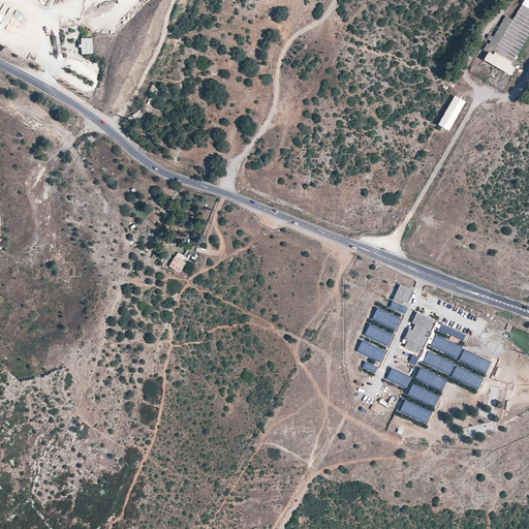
[(528,0),(524,0),(522,4),(512,20),(504,16),(493,36),(489,34),(486,39),(487,39),(490,41),(488,43),(487,42),(483,50),(488,53),(484,60),(510,76),(519,61),(517,60),(518,57),(517,56),(528,34),(528,0)]
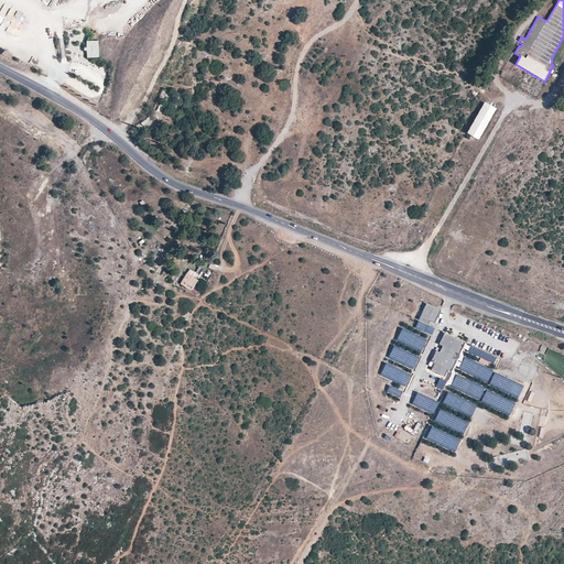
[(20,28),(24,14),(15,11),(8,33),(14,35),(18,26),(20,28)]
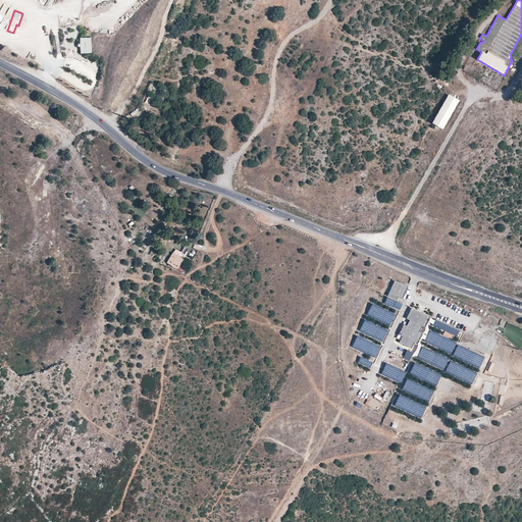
[(91,37),(80,38),(80,46),(81,53),(92,53),(91,37)]
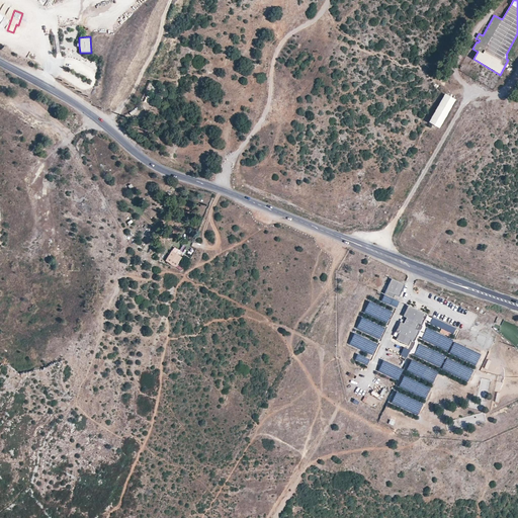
[(507,55),(517,61),(517,54),(511,50),(510,51),(507,55)]
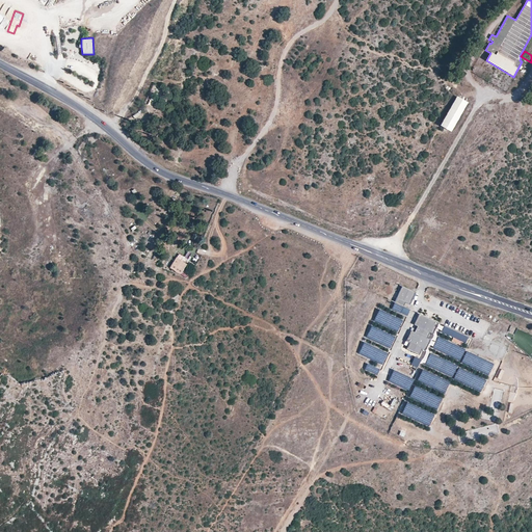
[(440,126),(451,131),(468,103),(457,97),(440,126)]
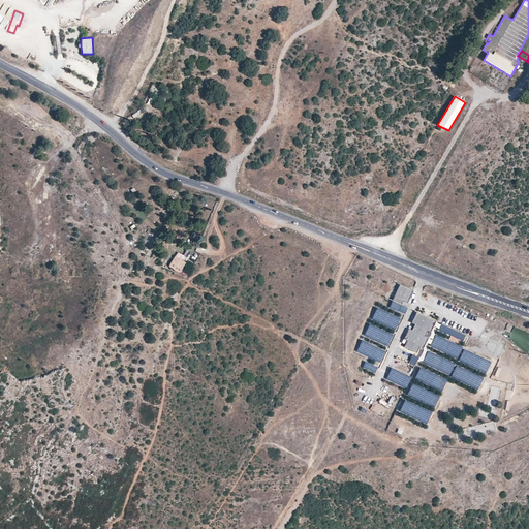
[(180,273),(182,269),(186,262),(183,260),(176,256),(169,267),(180,273)]
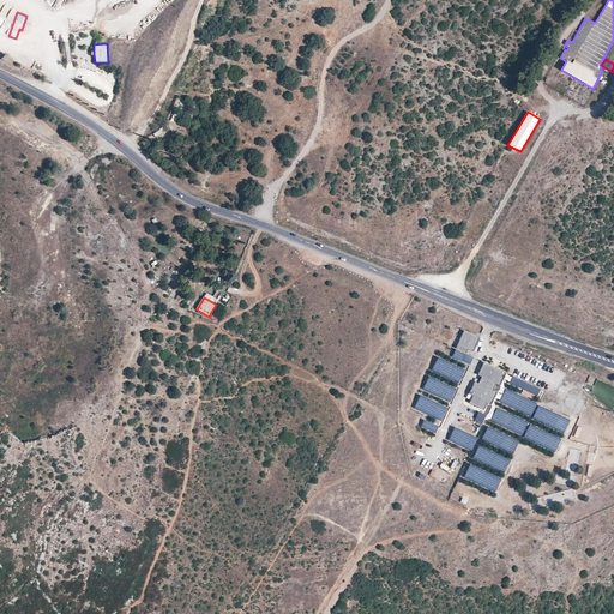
[(462,330),(455,349),(464,354),(467,349),(473,351),(479,337),(462,330)]
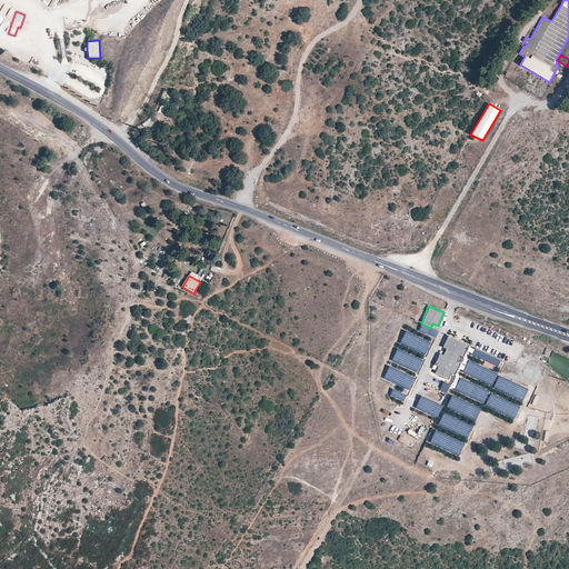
[(431,342),(406,331),(400,343),(426,355),(431,342)]
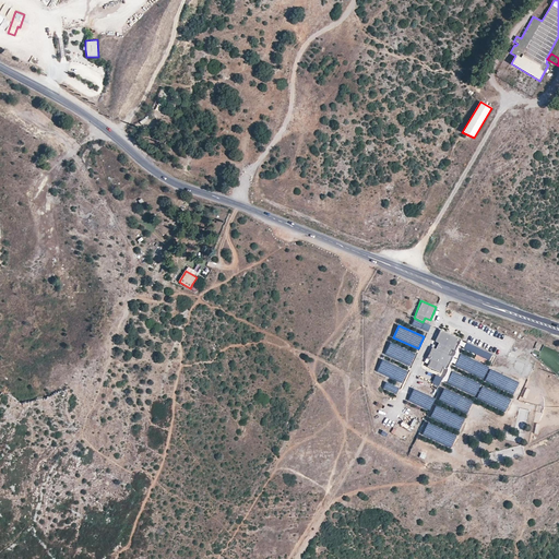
[(349,345),(357,332),(353,330),(345,343),(349,345)]
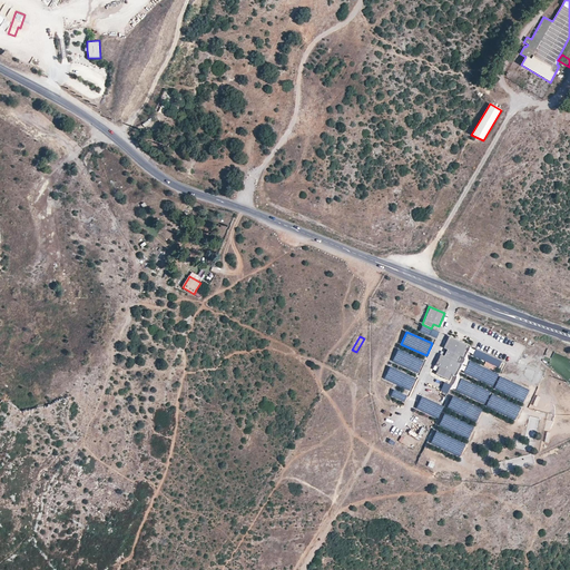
[(469,346),(449,337),(443,349),(448,350),(444,357),(440,355),(434,366),(439,367),(436,373),(449,380),(452,374),(455,376),(461,364),(457,363),(460,356),(464,357),(469,346)]
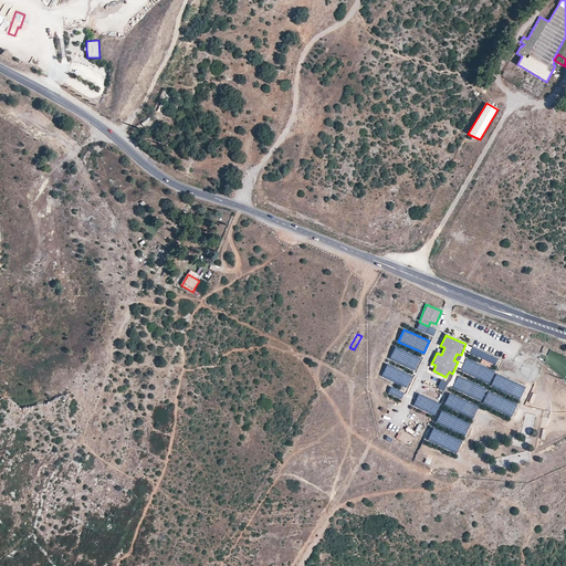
[(493,369),(499,358),(473,346),(469,354),(482,359),(481,363),(493,369)]
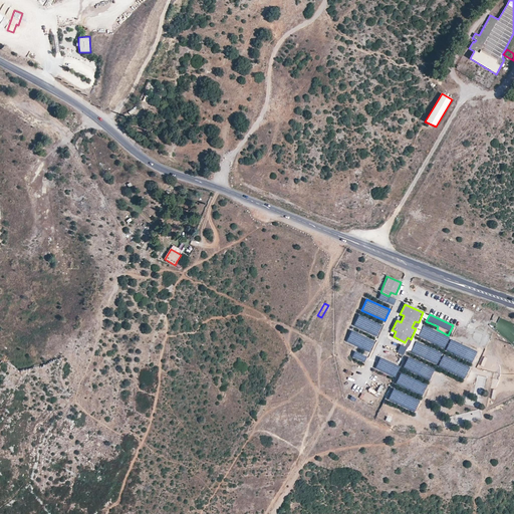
[(381,325),(358,315),(354,326),(377,336),(381,325)]
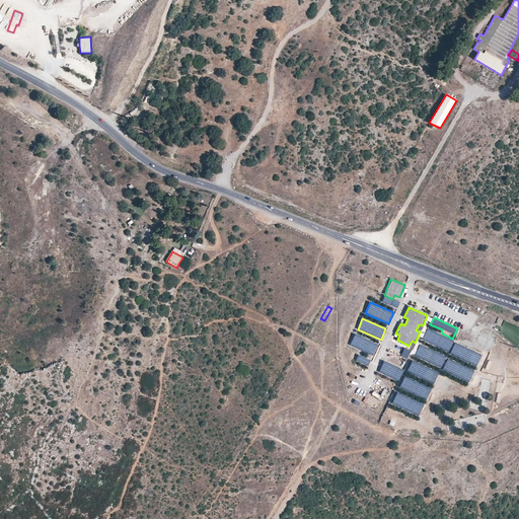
[(454,341),(428,329),(423,340),(449,352),(454,341)]
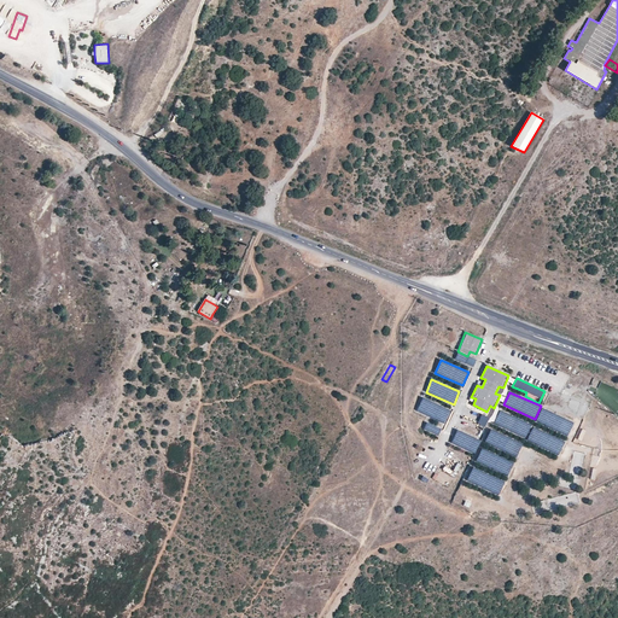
[(450,410),(423,398),(417,412),(444,424),(450,410)]
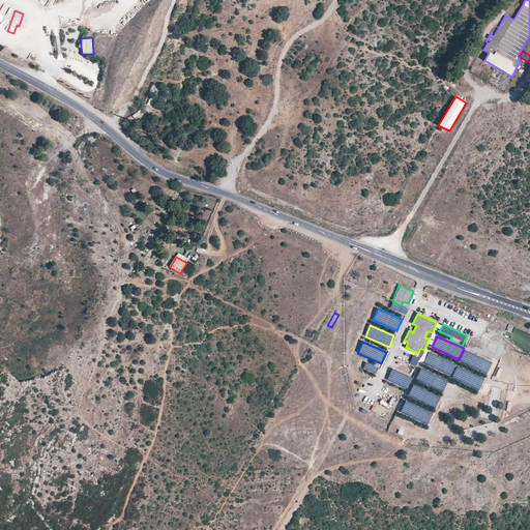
[(492,362),(465,351),(461,361),(488,373),(492,362)]
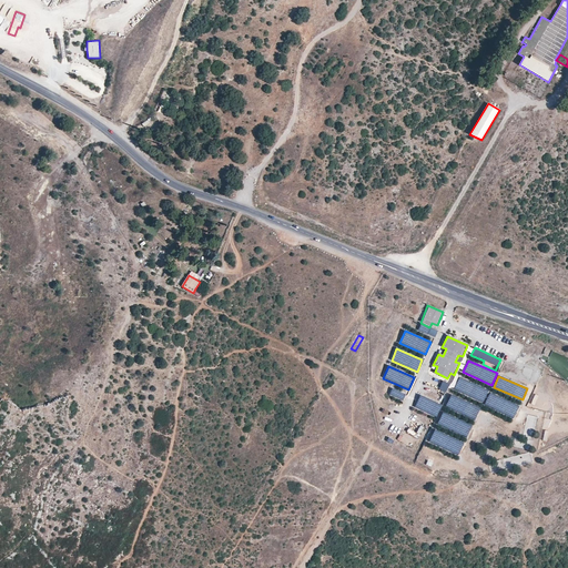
[(489,391),(459,378),(455,389),(484,403),(489,391)]
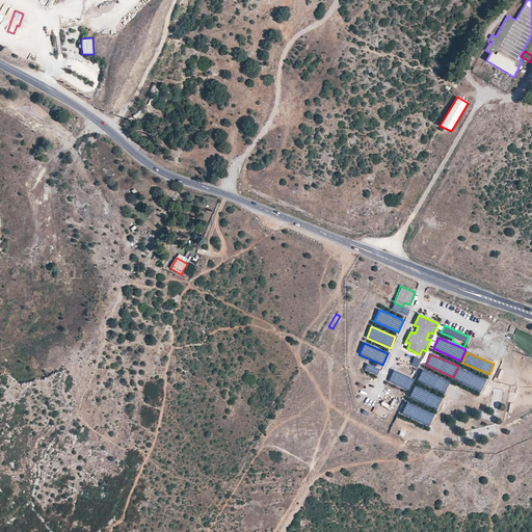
[(415,356),(411,365),(418,368),(421,360),(415,356)]
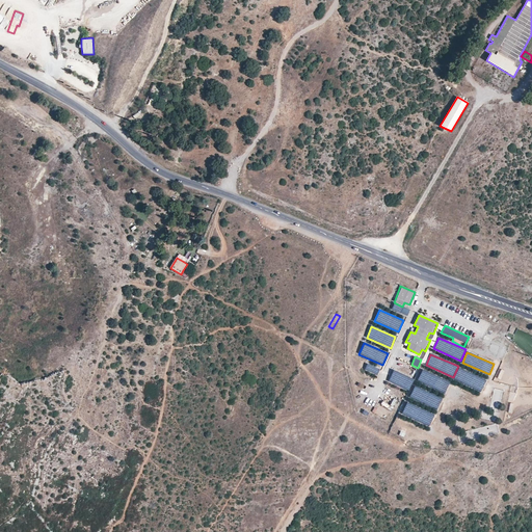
[(380,370),(368,364),(365,369),(377,375),(380,370)]
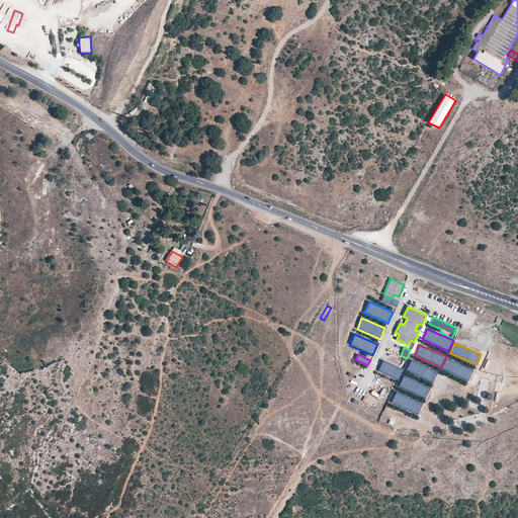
[(473,370),(447,358),(442,369),(468,381),(473,370)]
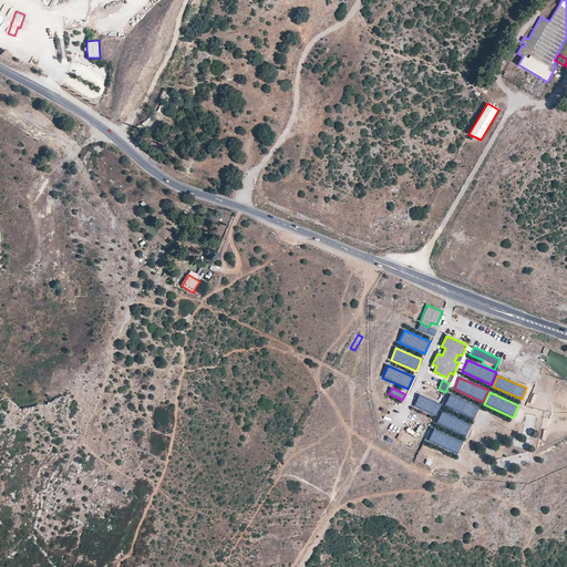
[(441,404),(419,394),(413,406),(436,415),(441,404)]
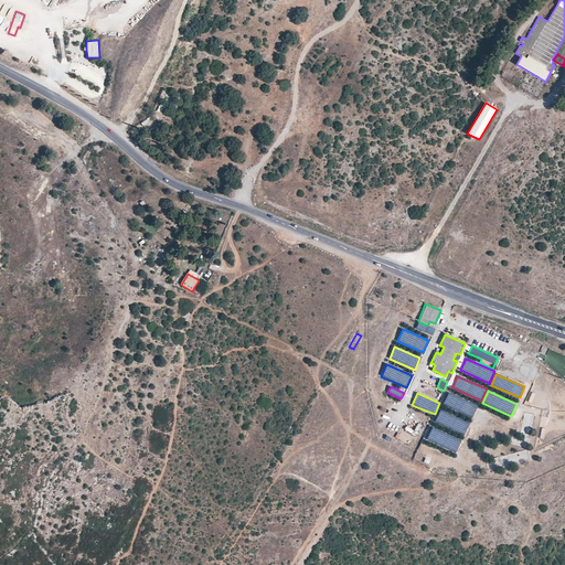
[(478,406),(449,393),(444,404),(473,417),(478,406)]
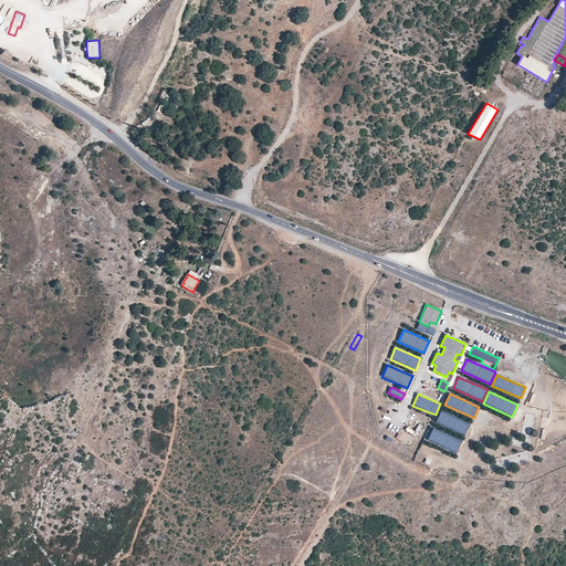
[(471,423),(441,411),(437,422),(465,436),(471,423)]
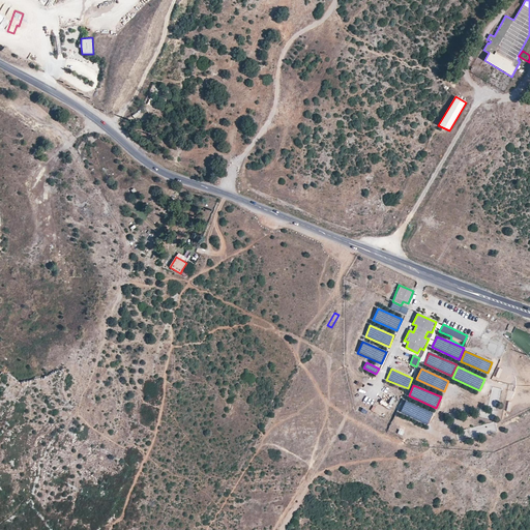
[(433,413),(406,401),(401,412),(428,424),(433,413)]
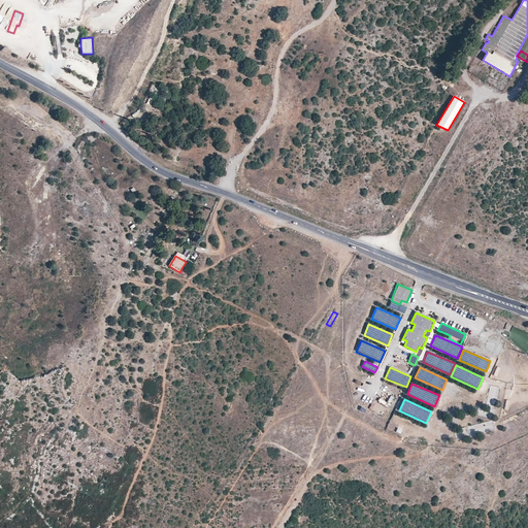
[(369,409),(383,415),(387,406),(372,400),(369,409)]
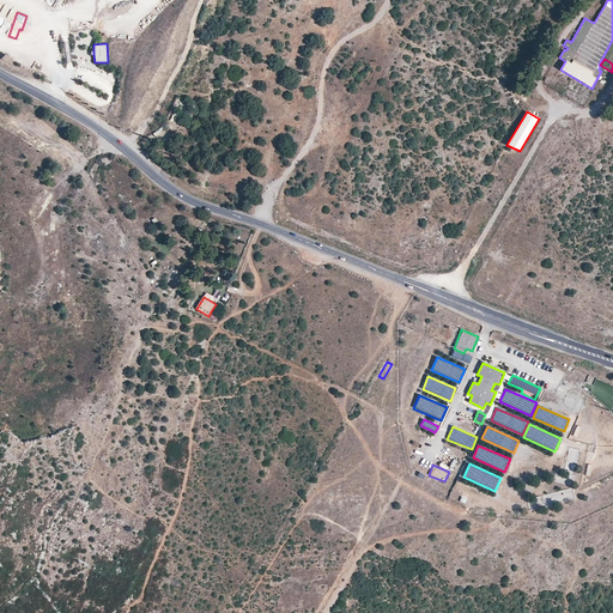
[(568,483),(568,473),(552,472),(552,481),(568,483)]
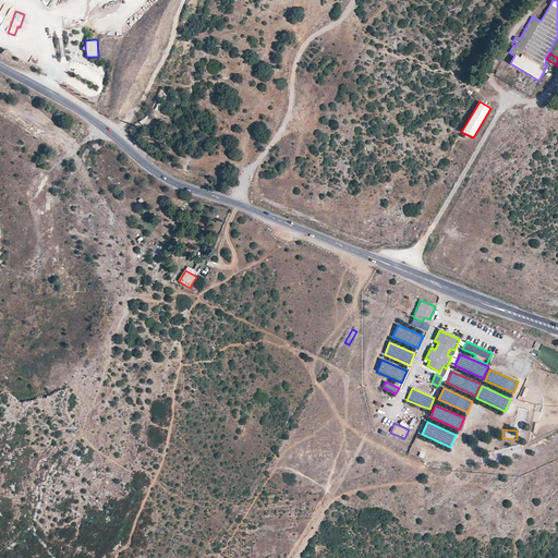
[(482,462),(494,462),(494,452),(481,453),(482,462)]
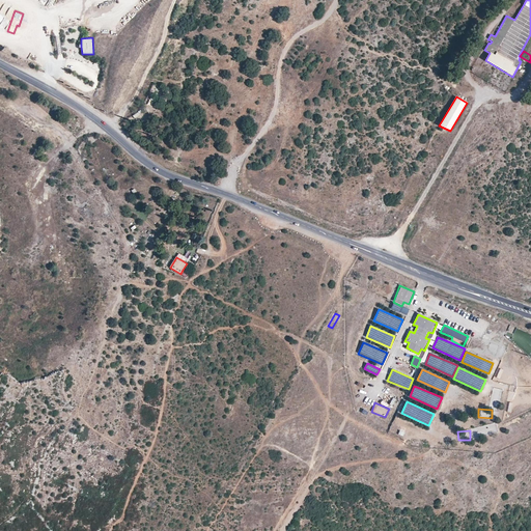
[(201,527),(206,529),(215,516),(214,515),(210,513),(201,527)]
